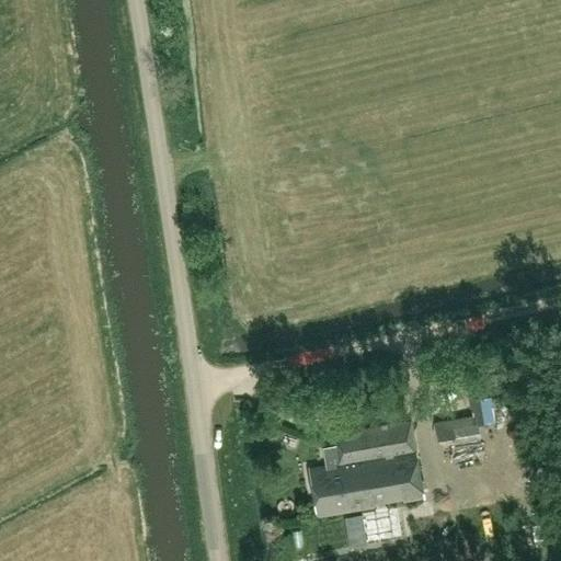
[(466,413),(461,388),(423,395),(427,420),(466,413)]
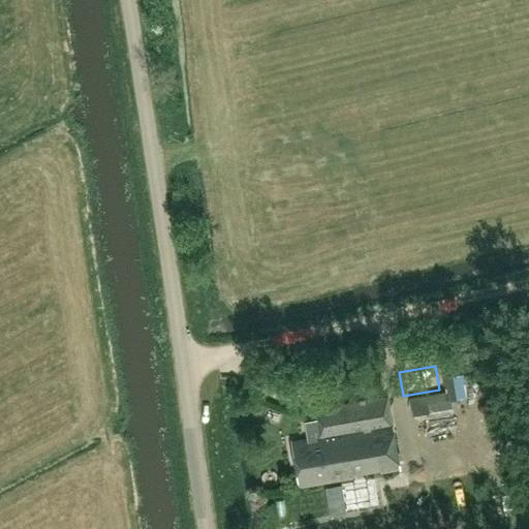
[(445,391),(409,398),(412,416),(429,413),(428,406),(456,401),(450,375),(442,373),(445,391)]
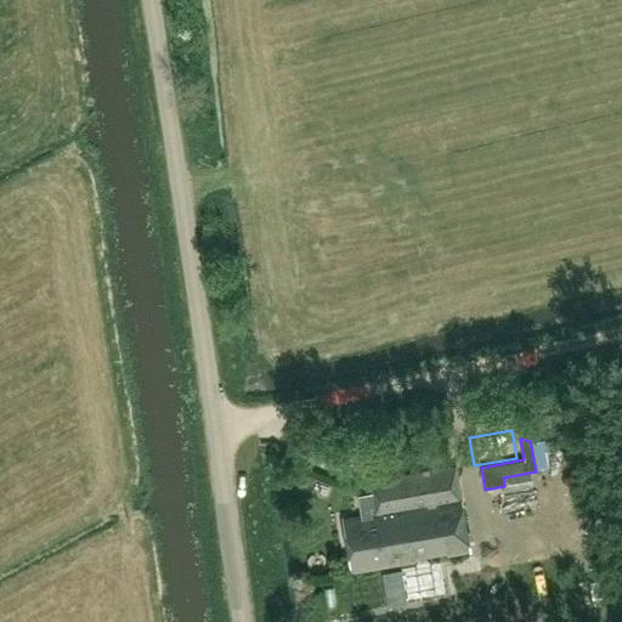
[(470,552),(456,469),(368,484),(374,515),(345,520),(354,571),(470,552)]
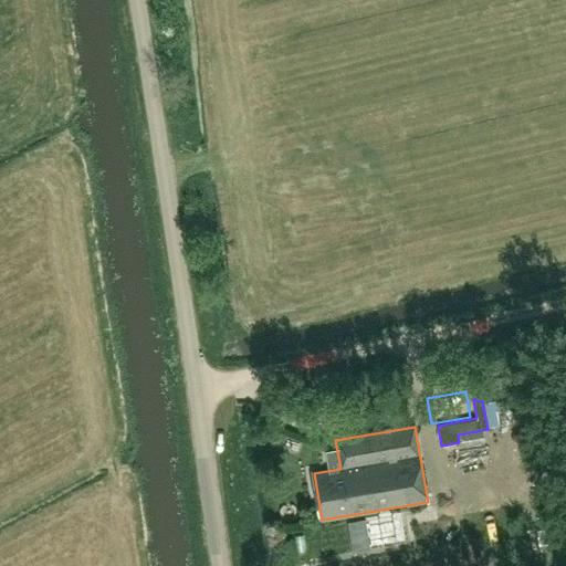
[(348,555),(405,553),(404,520),(347,522),(348,555)]
